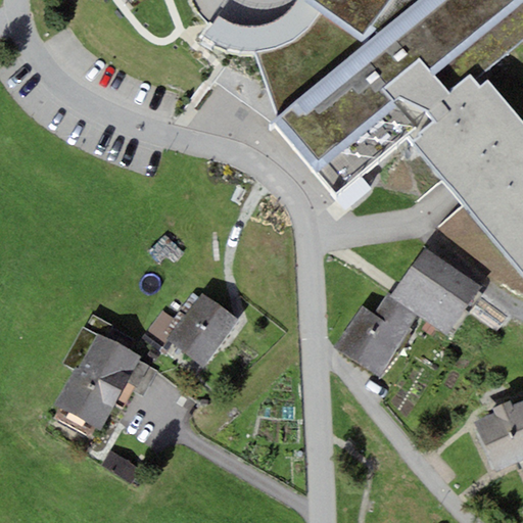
[(522,0),(295,0),(294,3),(283,17),(272,24),(259,27),(245,28),(235,26),(221,19),(218,17),(201,38),(216,44),(212,48),(226,52),(228,47),(234,49),(247,51),(255,51),(280,115),(275,121),(335,196),(409,134),(522,272),(522,121),(489,81),(480,88),(476,81),(522,41),(522,0)]
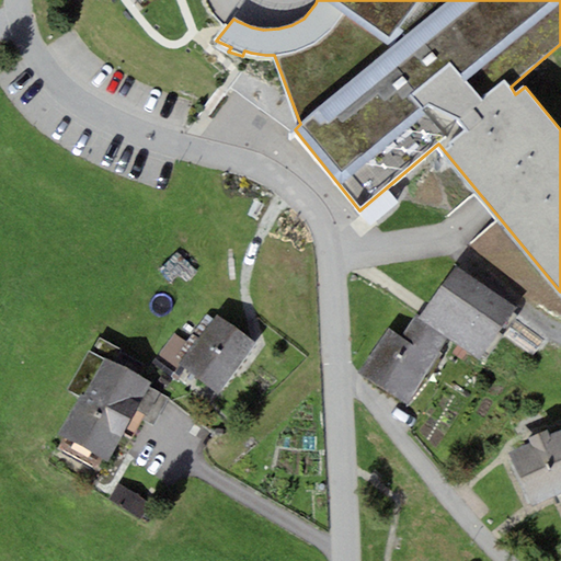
[(516,308),(455,266),(419,319),(448,339),(480,361),(516,308)]
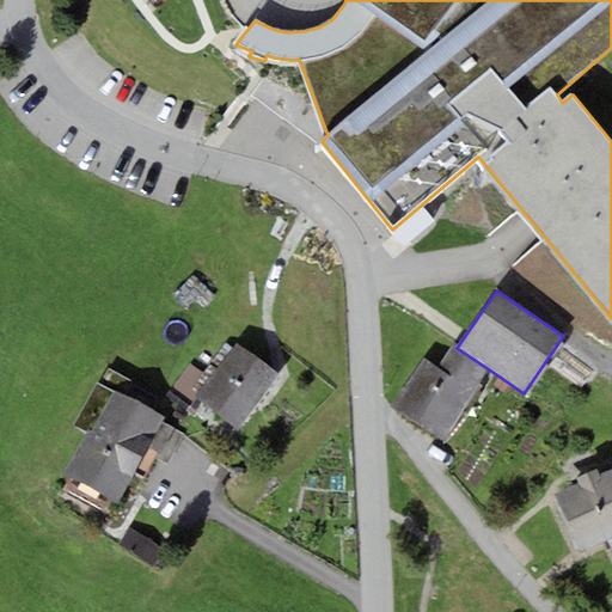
[(237,428),(279,373),(236,343),(194,397),(237,428)]
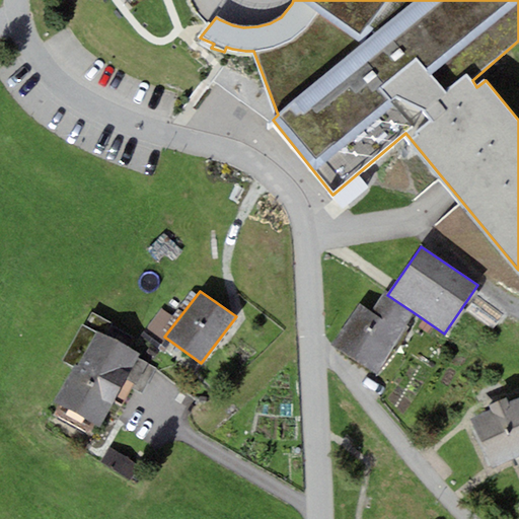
[(415,313),(387,295),(384,292),(371,311),(360,304),(332,345),(374,373),(401,332),(415,313)]
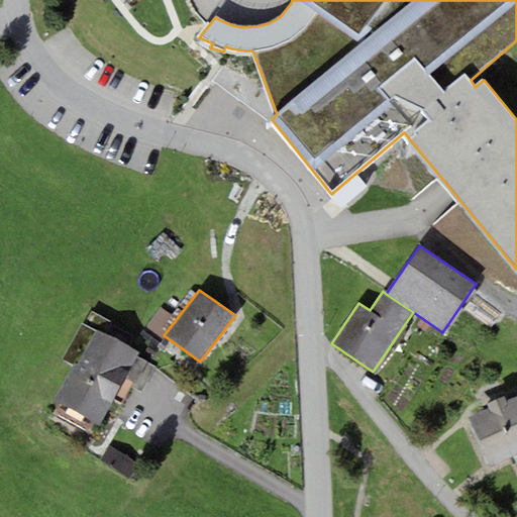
[(136,357),(138,352),(106,336),(113,322),(92,312),(85,325),(81,323),(63,359),(73,365),(54,402),(100,426),(114,399),(136,357)]
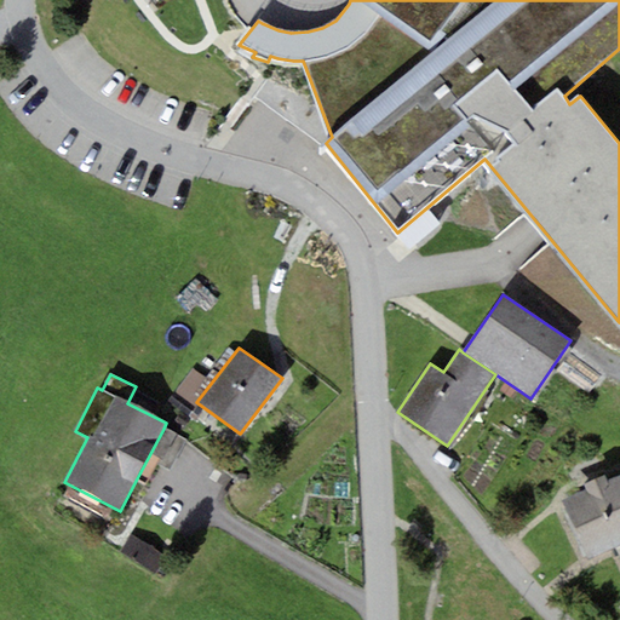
[(164,429),(137,478),(148,484),(174,435),(164,429)]
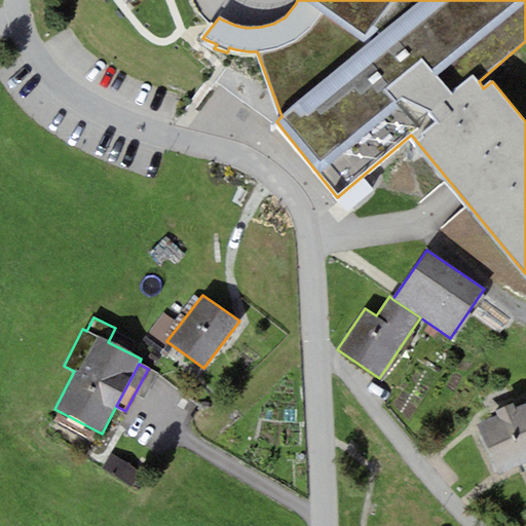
[(525,404),(516,409),(513,403),(495,411),(497,417),(477,426),(498,476),(525,462),(525,404)]
